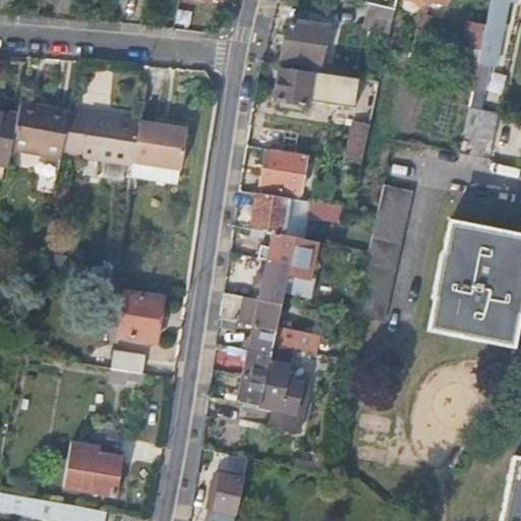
[(369,0),(368,3),(369,3),(395,9),(396,2),(386,0),(369,0)]
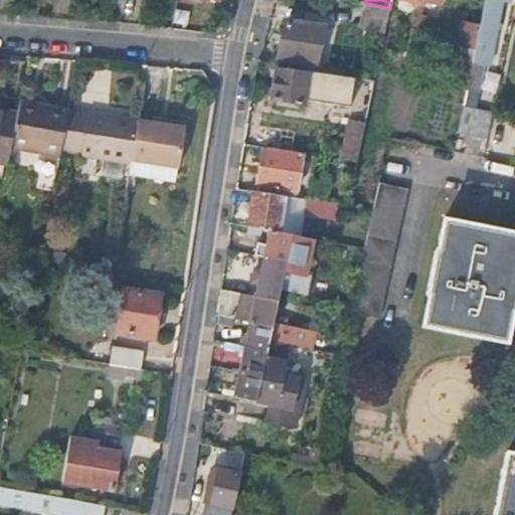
[(417,0),(416,8),(406,53),(422,57),(427,32),(422,30),(425,17),(422,16),(424,0),(417,0)]
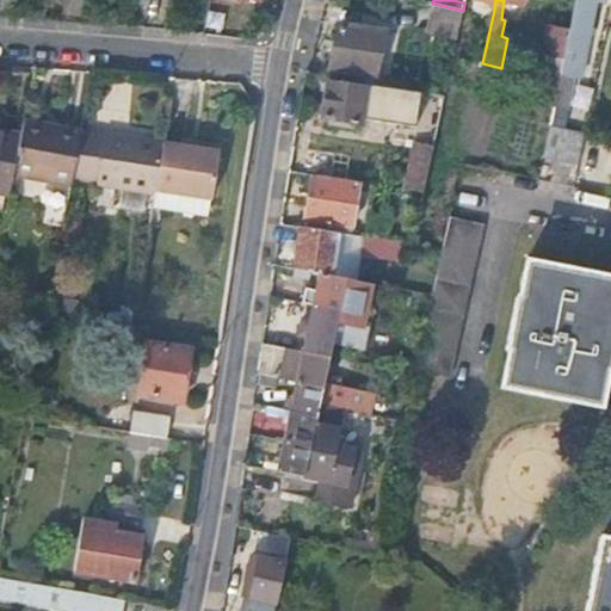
[(575,0),(569,30),(563,60),(561,73),(575,75),(581,76),(597,0),(575,0)]
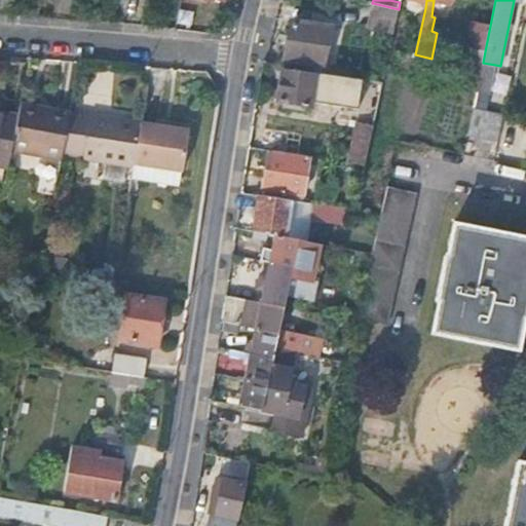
[(372,3),(368,24),(393,30),(399,9),(373,3),(372,3)]
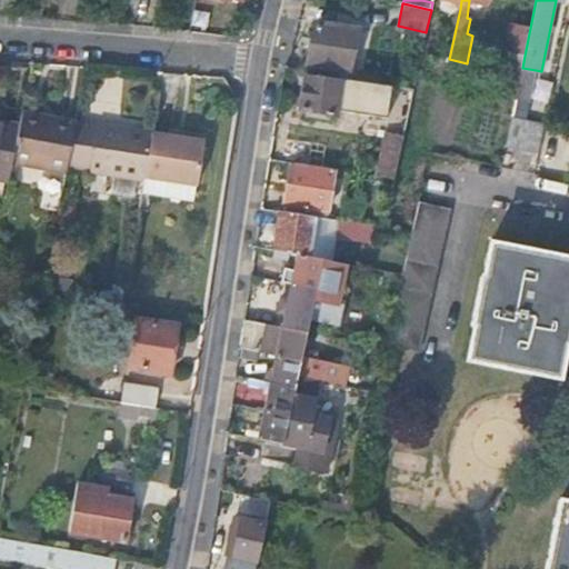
[(309,66),(307,73),(341,78),(346,79),(357,30),(317,20),(307,62),(309,66)]
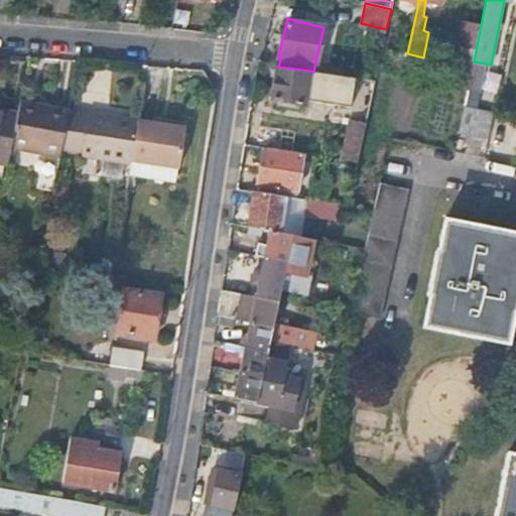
[(476,50),(481,25),(464,21),(458,46),(476,50)]
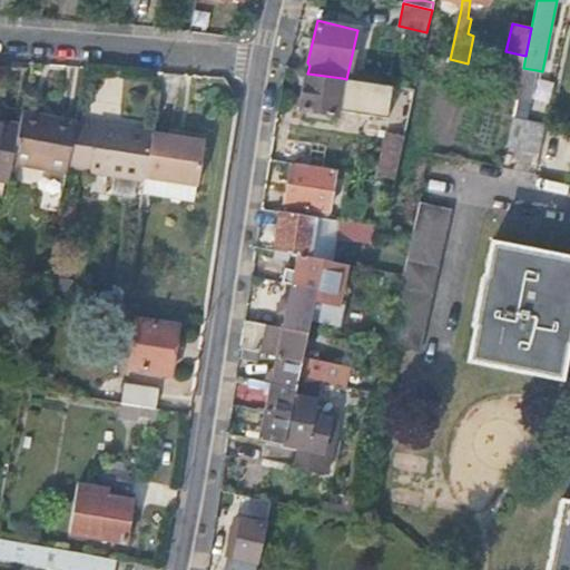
[(381,42),(376,57),(397,62),(402,49),(381,42)]
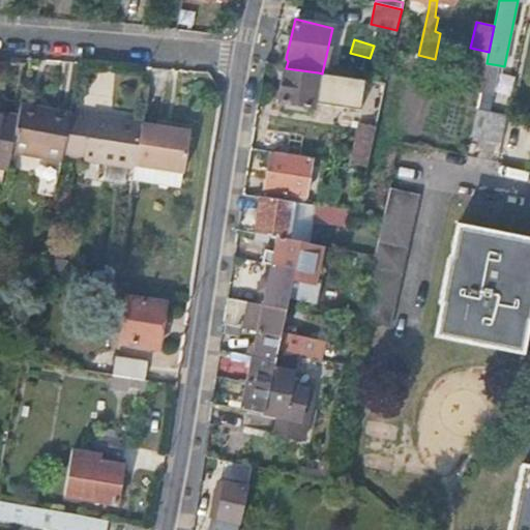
[(487,63),(480,93),(493,95),(499,65),(487,63)]
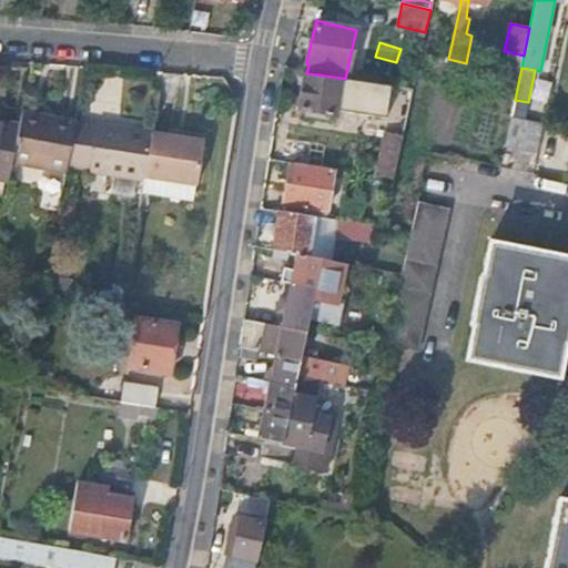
[(345,79),(341,78),(338,81),(306,77),(301,110),(336,115),(337,105),(338,97),(346,98),(368,99),(369,89),(376,89),(378,83),(373,82),(365,81),(345,79)]
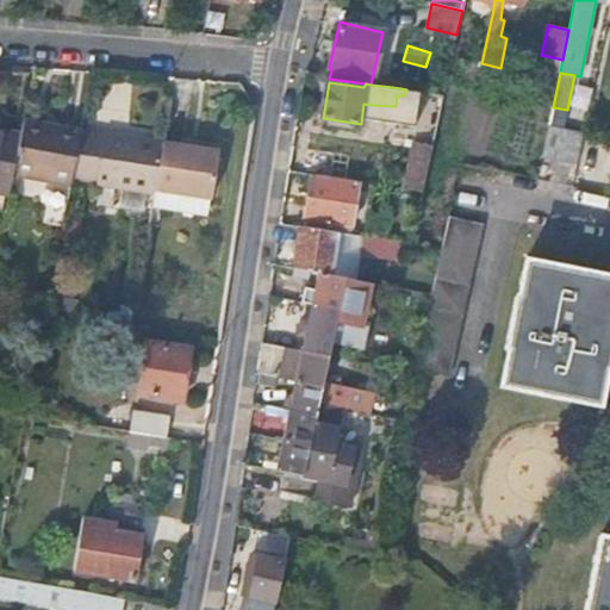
[(363,104),(362,113),(371,113),(372,105),(363,104)]
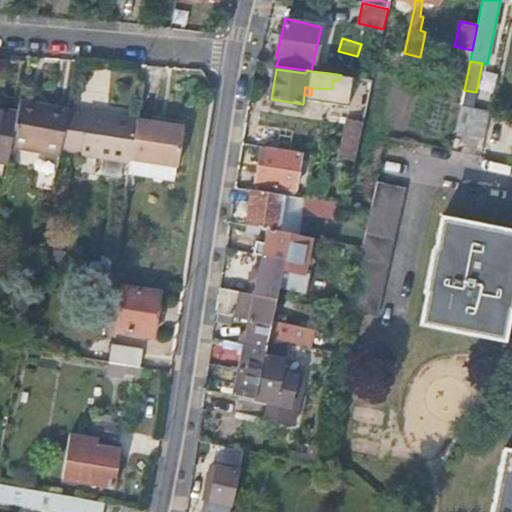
[(11,147),(59,156),(61,149),(69,109),(50,106),(48,110),(19,105),(17,113),(11,147)]
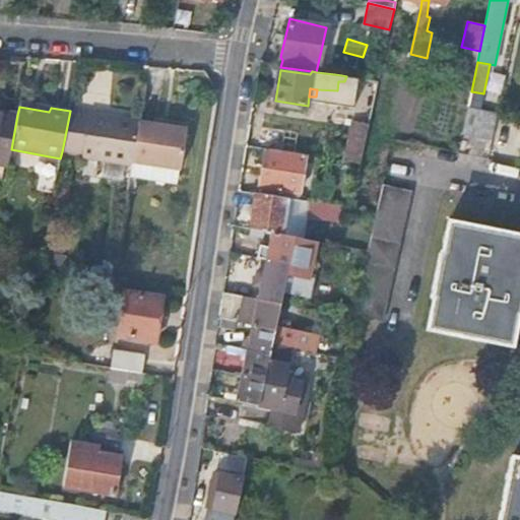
[(467,110),(462,136),(493,141),(498,115),(467,110)]
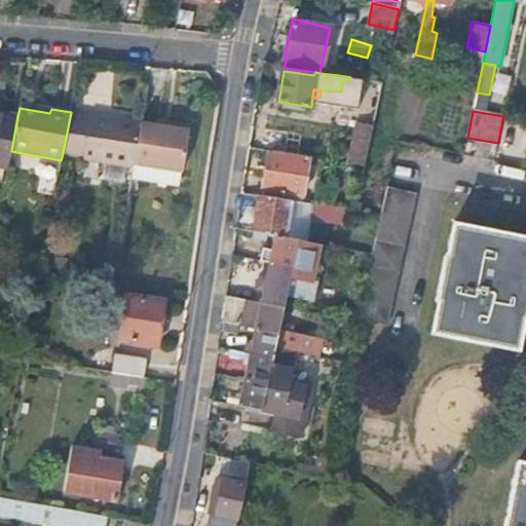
[(135,161),(141,120),(92,114),(91,116),(71,112),(63,153),(85,157),(86,159),(134,166),(135,161)]
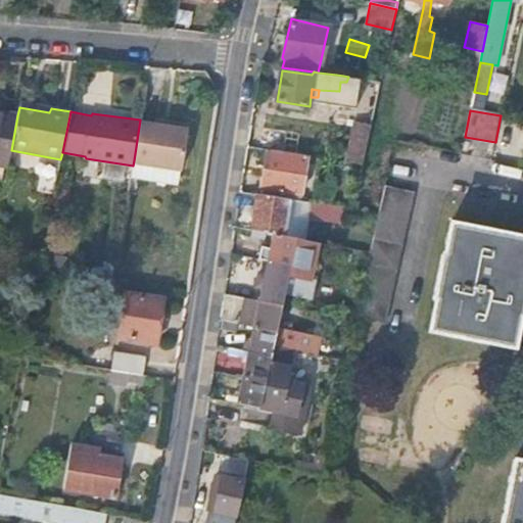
[(0,161),(8,163),(11,150),(17,115),(0,112),(0,161)]
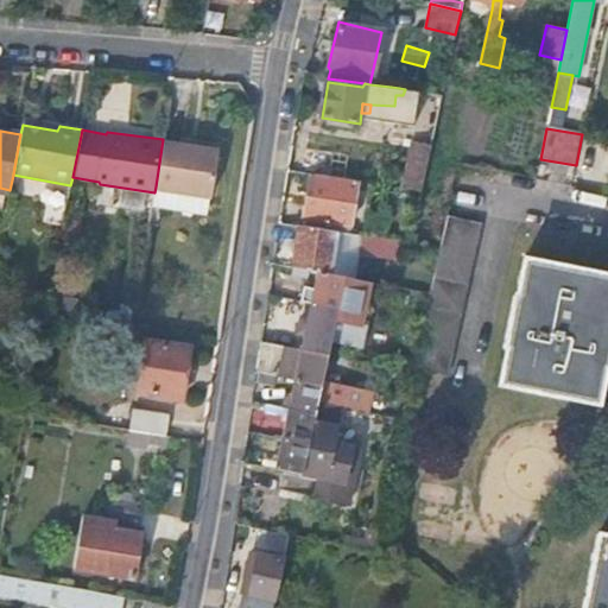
[(182,141),(163,139),(156,187),(214,195),(221,147),(217,147),(213,140),(201,139),(196,144),(182,141)]
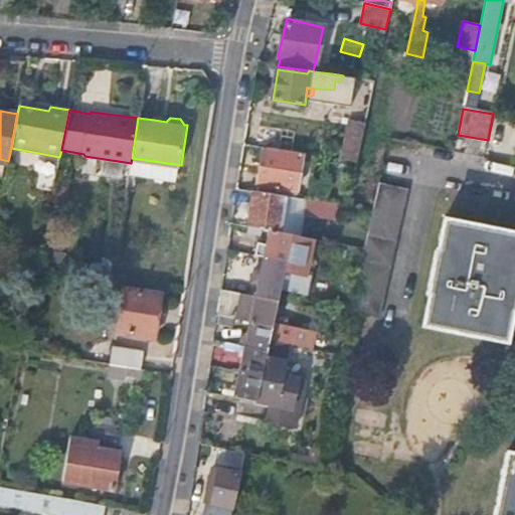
[(343,158),(356,160),(364,127),(352,124),(343,158)]
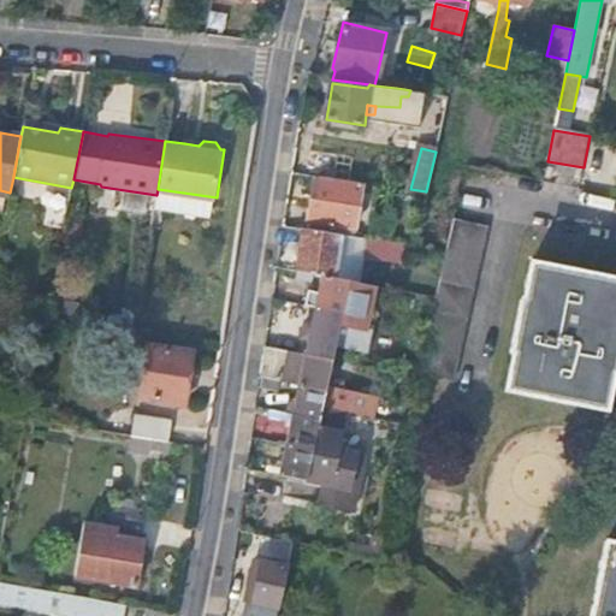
[(315,172),(317,176),(351,181),(351,164),(318,158),(315,172)]
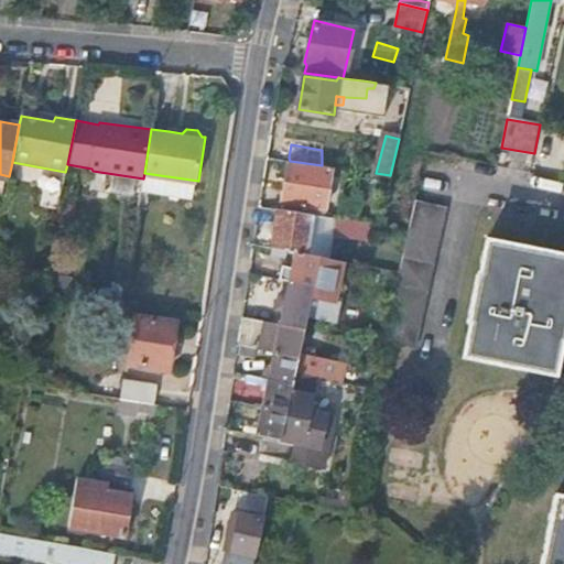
[(322,165),(290,161),(282,203),(324,210),(331,166),(322,165)]
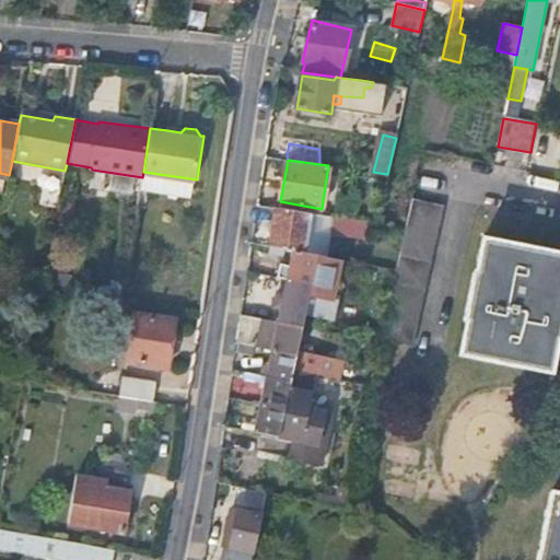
[(409,230),(442,232),(443,202),(410,200),(409,230)]
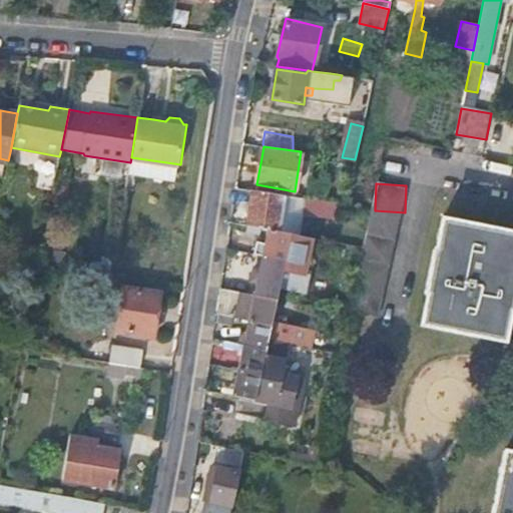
[(280,231),(285,196),(251,190),(247,225),(253,226),(268,229),(280,231)]
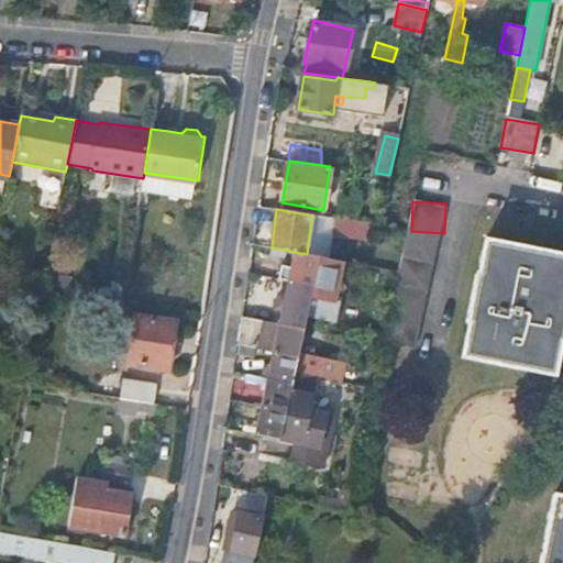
[(328,258),(332,233),(334,219),(312,216),(307,254),(328,258)]
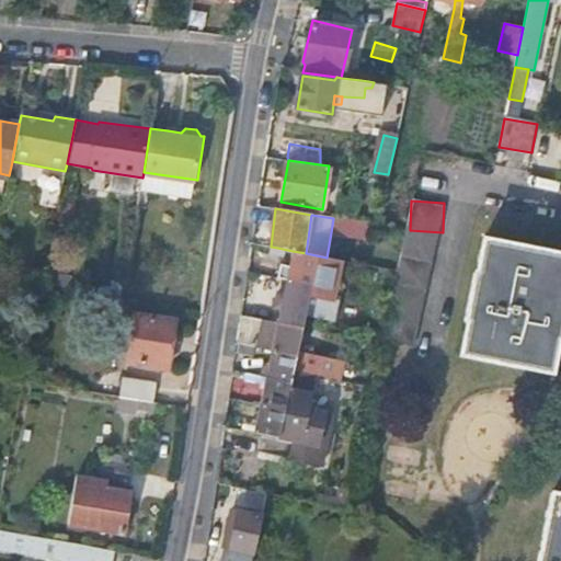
[(376,231),(377,226),(333,218),(331,232),(369,239),(369,230),(376,231)]
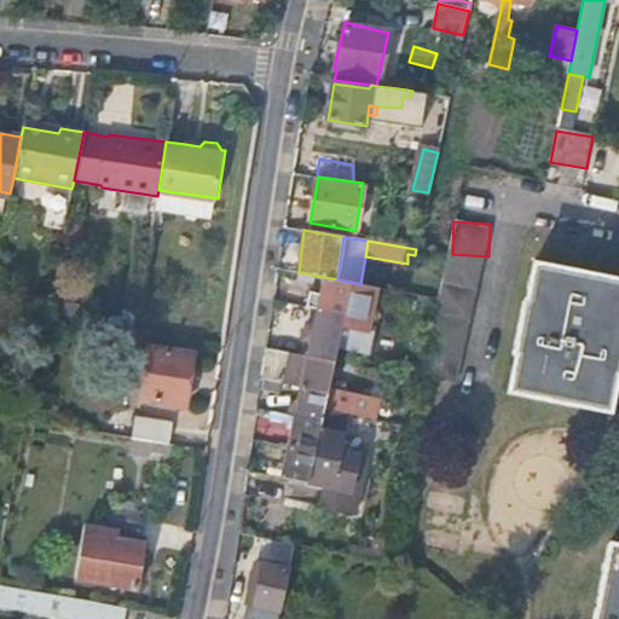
[(510,392),(609,416),(618,372),(618,281),(537,266),(510,392)]
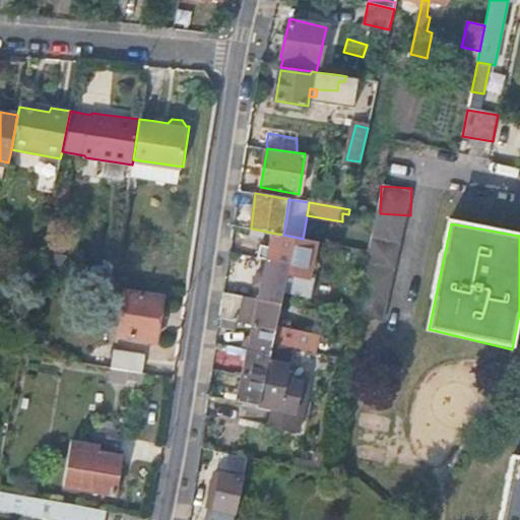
[(311,277),(318,242),(303,239),(283,235),(271,233),(271,236),(270,239),(266,259),(288,264),(287,273),(311,277)]
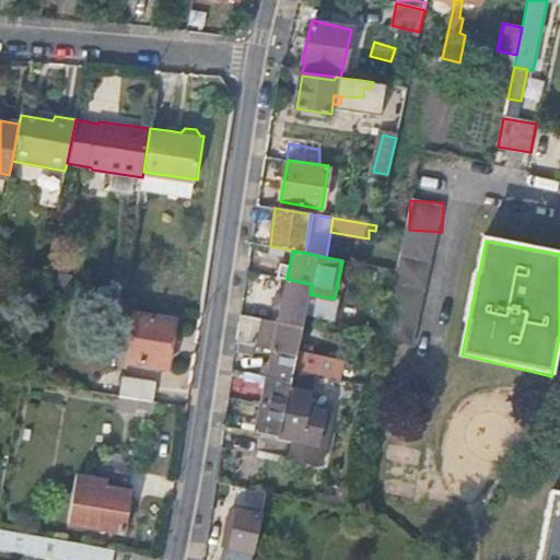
[(302,328),(303,324),(310,294),(311,284),(287,279),(277,323),(302,328)]
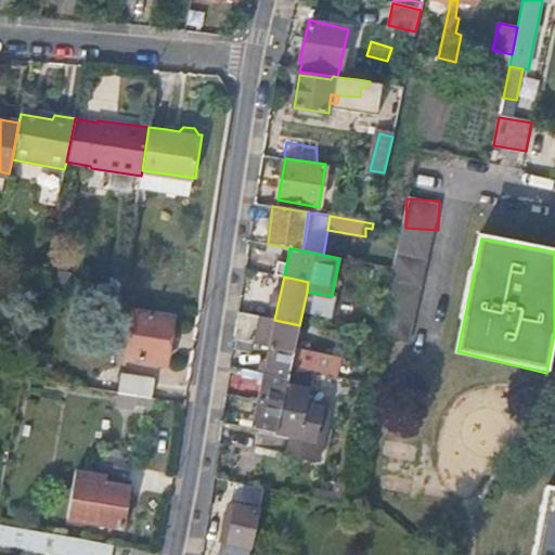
[(191,308),(201,309),(203,294),(192,293),(191,308)]
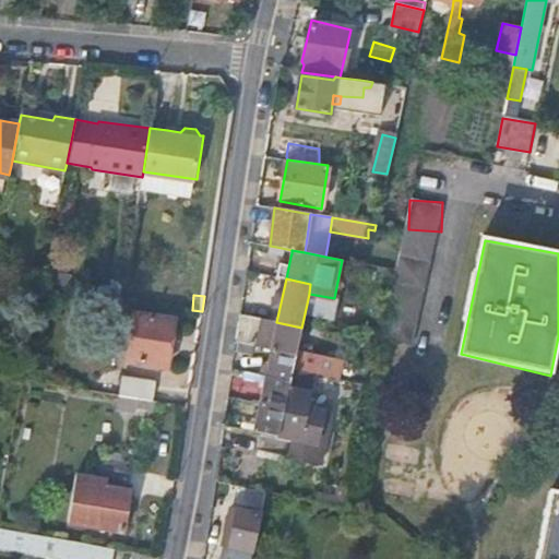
[(134,313),(128,361),(168,368),(175,319),(134,313)]
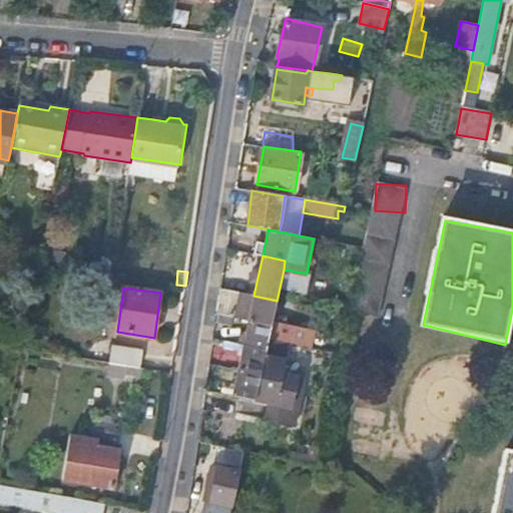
[(253,296),(219,289),(216,314),(232,318),(248,321),(253,296)]
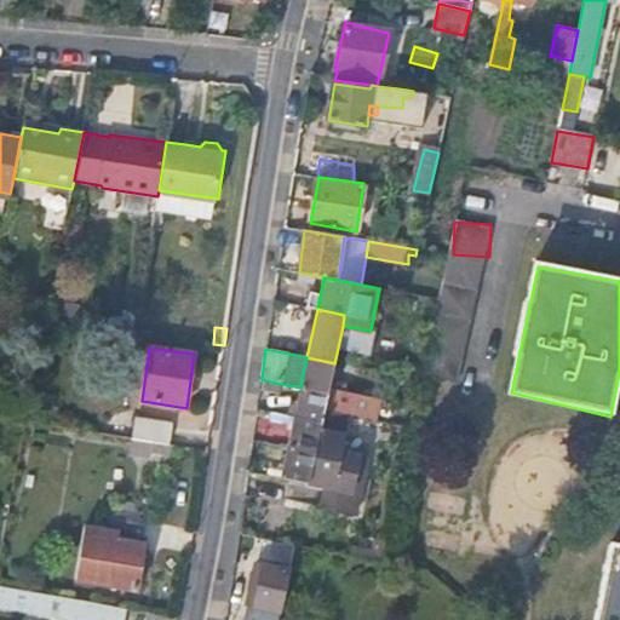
[(327,394),(329,386),(334,363),(306,357),(300,388),(327,394)]
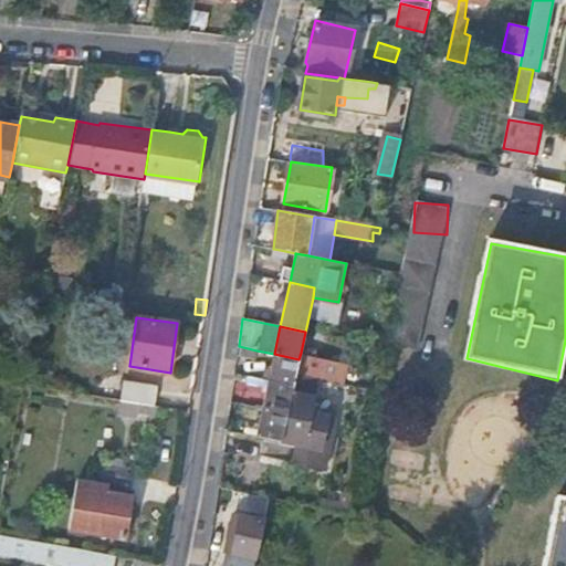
[(257,350),(239,346),(237,356),(255,358),(257,350)]
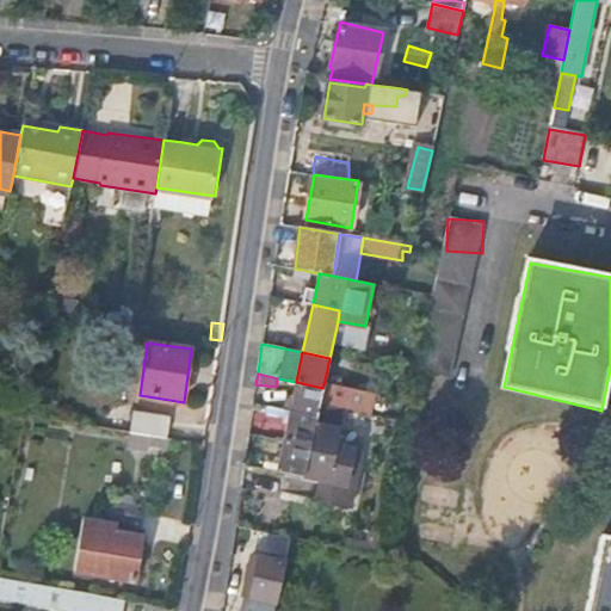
[(343,407),(346,387),(325,381),(322,388),(320,401),(343,407)]
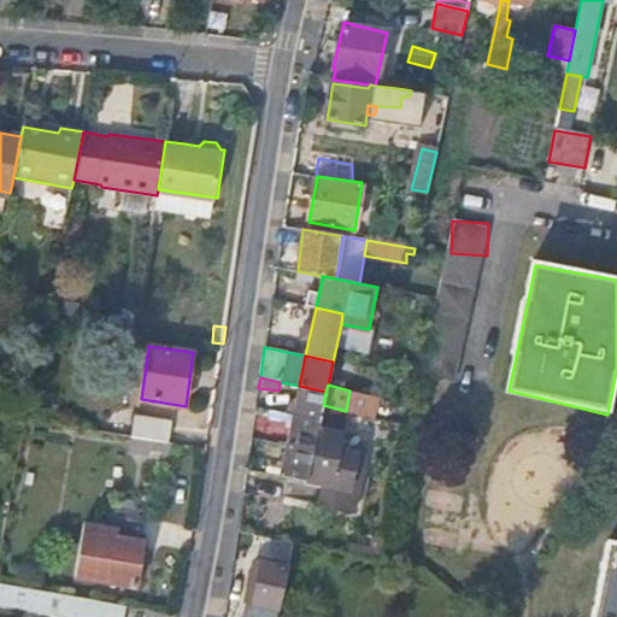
[(319,421),(323,405),(325,392),(299,386),(292,416),(319,421)]
